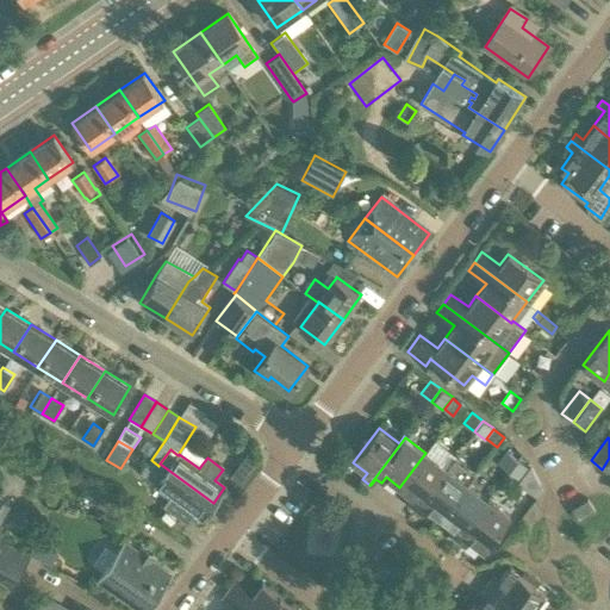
[(509,471),(517,460),(506,452),(498,462),(509,471)]
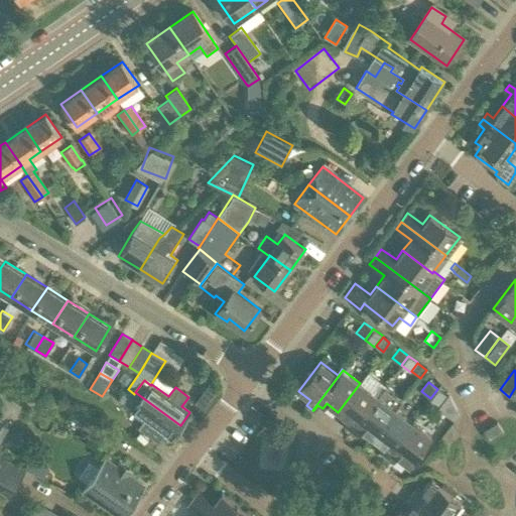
[(352,430),(377,396),(360,383),(338,412),(350,421),(346,426),(352,430)]
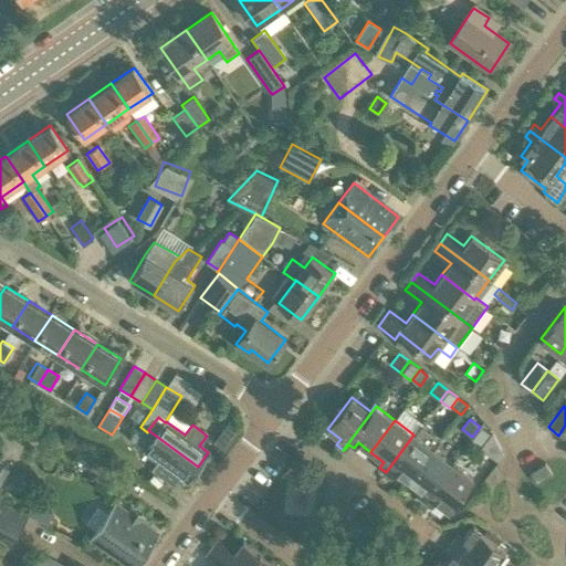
[(409,481),(433,449),(440,439),(421,425),(413,435),(386,472),(391,477),(396,471),(409,481)]
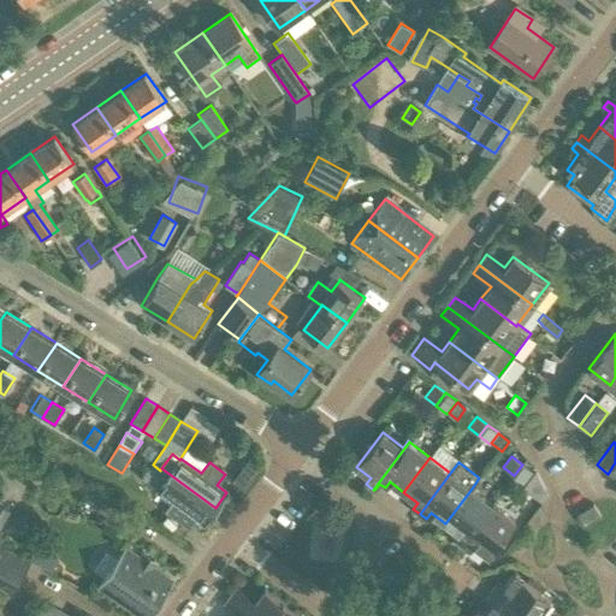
[(525,484),(533,473),(522,465),(514,475),(525,484)]
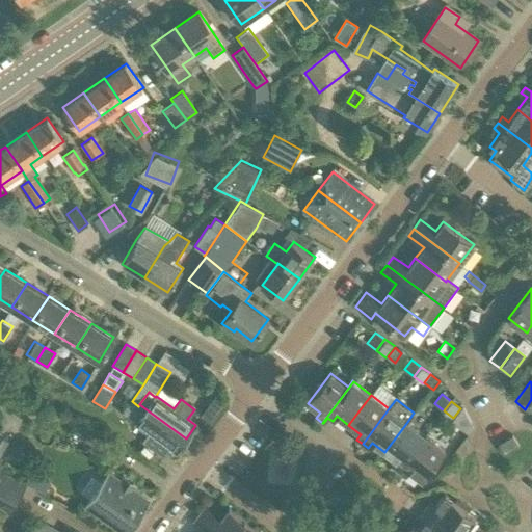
[(139,404),(138,406),(130,418),(150,432),(143,441),(144,441),(143,442),(163,457),(169,448),(168,448),(169,447),(177,451),(186,439),(139,404)]
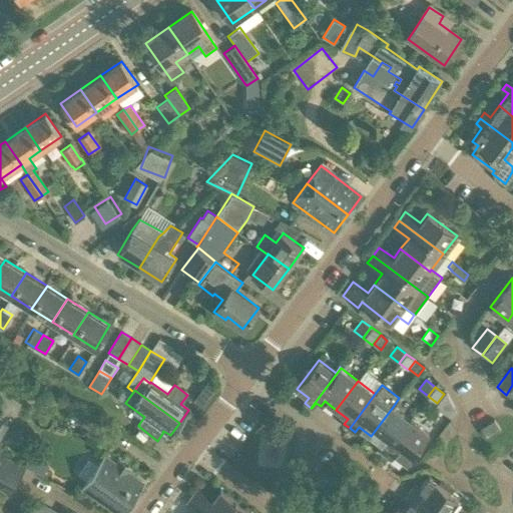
[(200,392),(193,402),(202,408),(208,399),(200,392)]
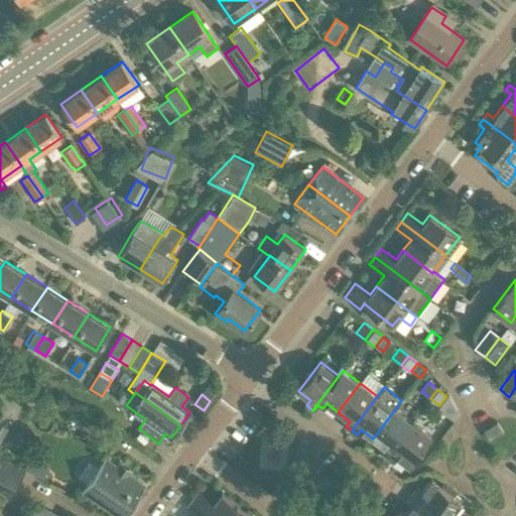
[(386,457),(412,422),(395,409),(373,438),(385,447),(381,453),(386,457)]
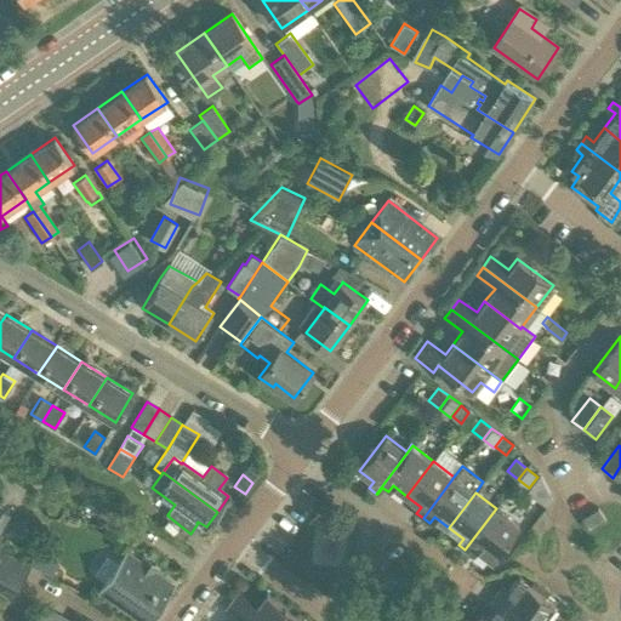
[(491,559),(518,524),(496,508),(465,550),(472,554),(477,548),(491,559)]
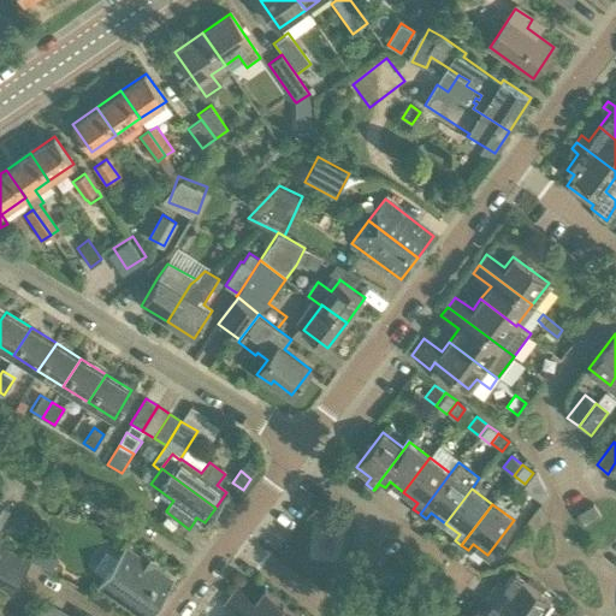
[(584,526),(600,515),(593,504),(576,514),(584,526)]
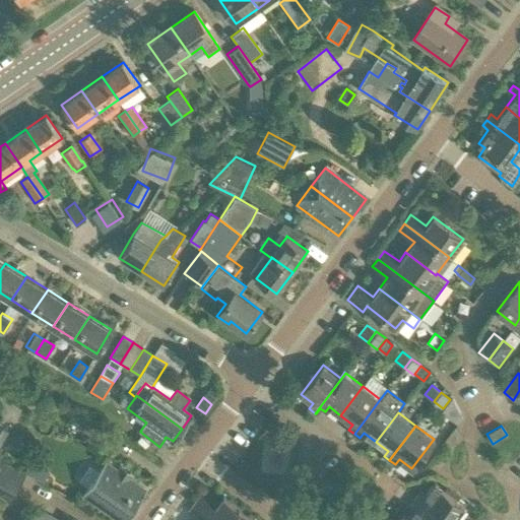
[(0,494),(12,501),(13,498),(25,472),(0,459),(0,494)]
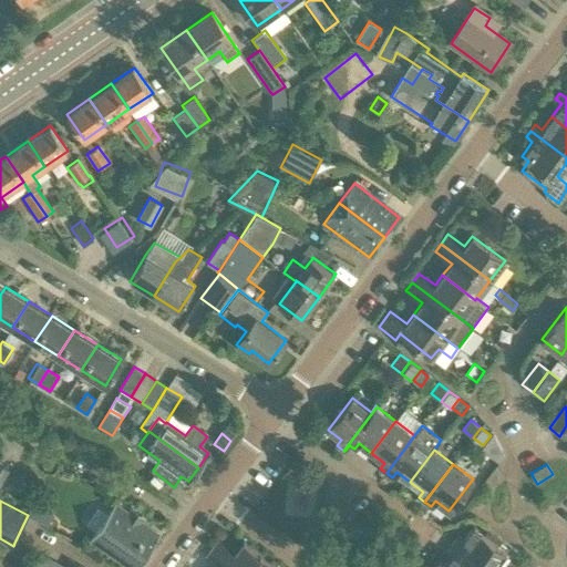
[(90,540),(129,566),(137,566),(161,533),(115,503),(90,540)]
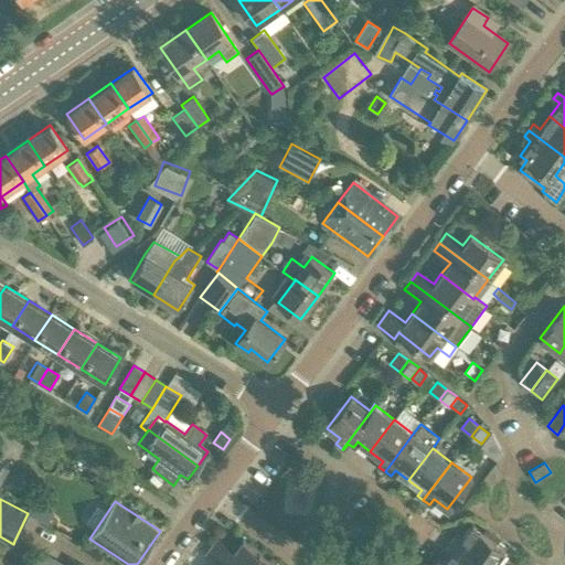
[(28,513),(48,522),(51,514),(52,512),(33,503),(28,513)]
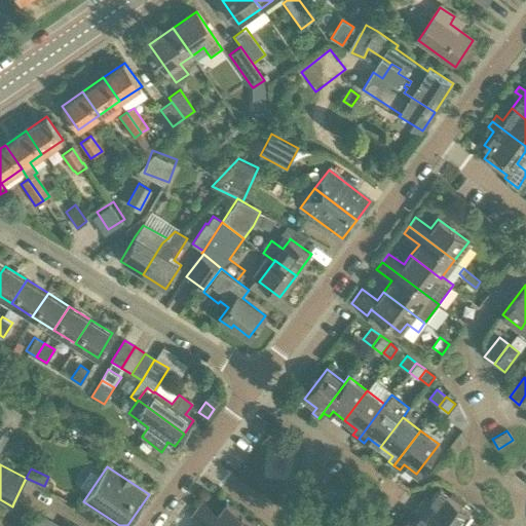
[(449,496),(440,489),(429,501),(424,498),(420,503),(450,525),(457,525),(470,512),(462,505),(449,496)]
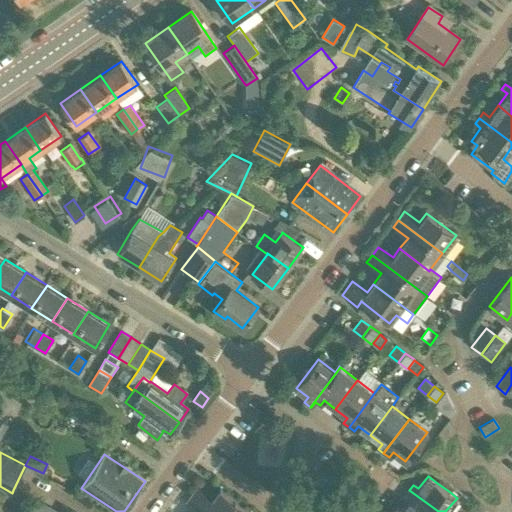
[(437,483),(450,492),(454,487),(441,478),(437,483)]
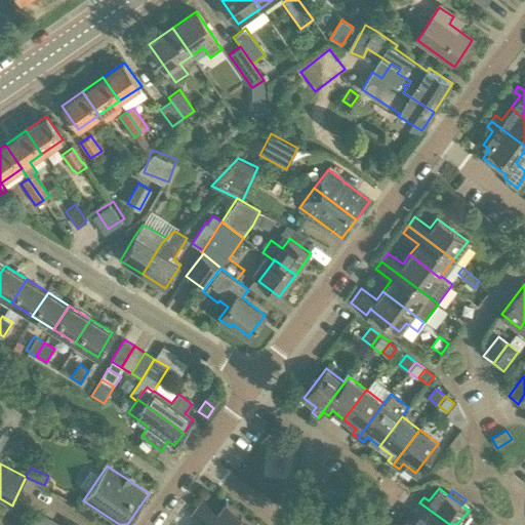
[(201,500),(196,508),(218,524),(253,524),(255,524),(225,500),(216,512),(201,500)]
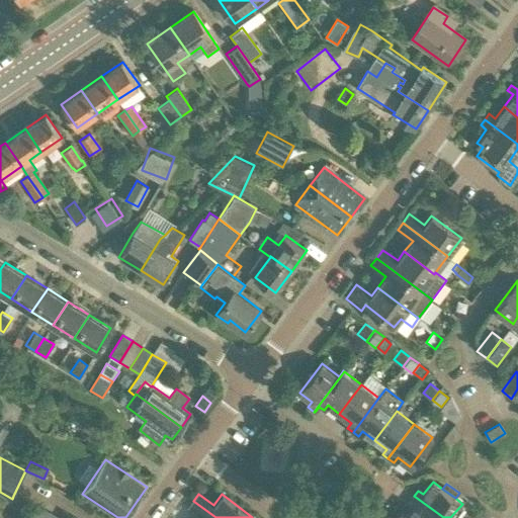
[(443,517),(414,496),(410,502),(415,505),(407,516),(406,517),(443,517)]
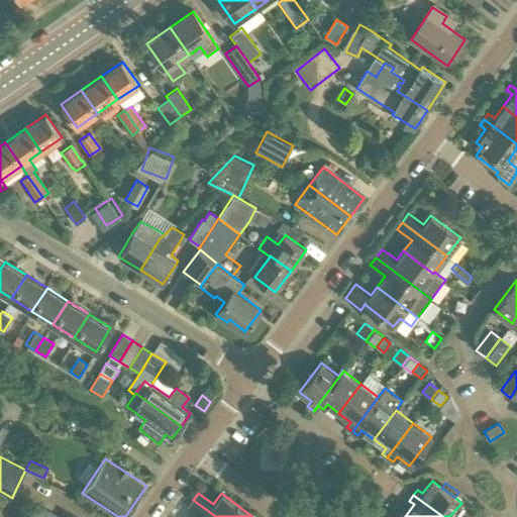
[(215,516),(193,500),(187,508),(199,516),(215,516)]
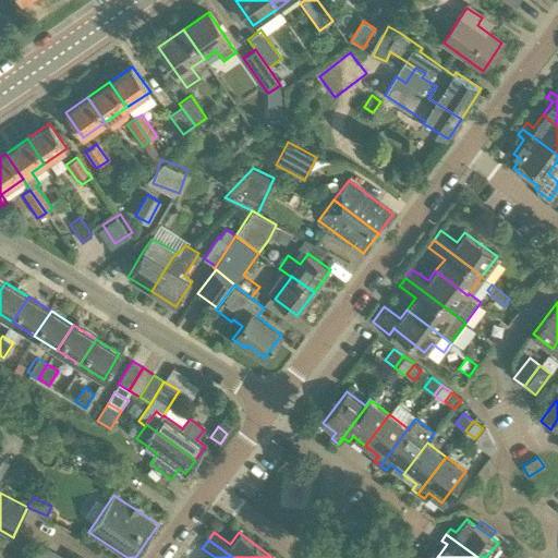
[(83,557),(77,555),(75,557),(74,557),(65,553),(62,557),(61,557),(38,545),(29,557),(83,557)]
